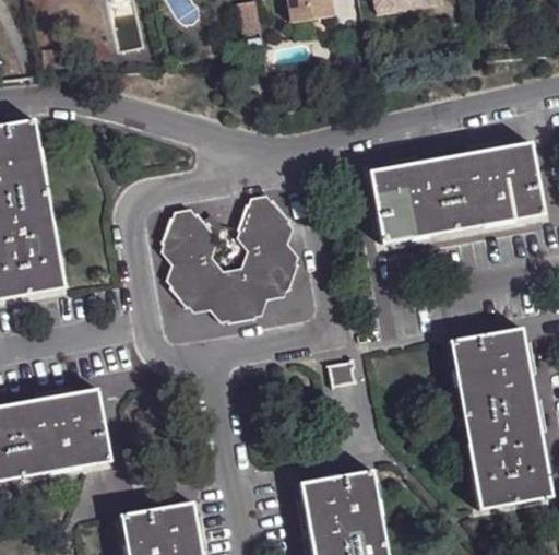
[(289,0),(292,15),(333,9),(331,0),(289,0)]
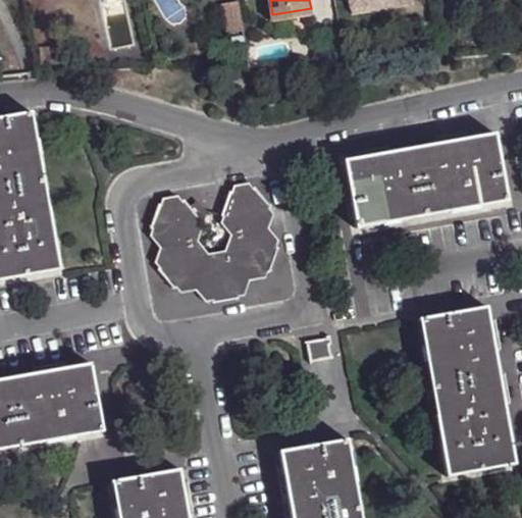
[(373,7),(373,2),(349,6),(350,11),(373,7)]
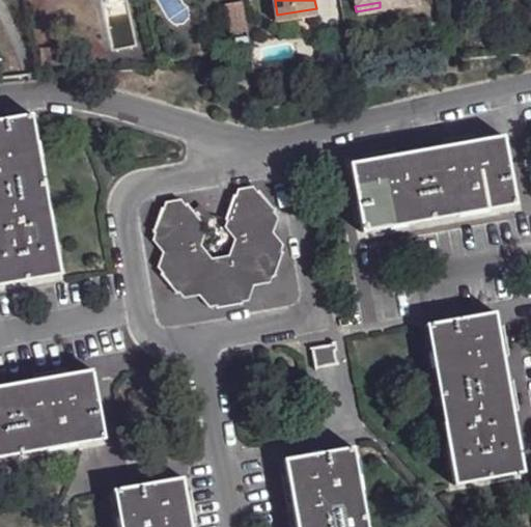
[(29,111),(0,116),(0,284),(60,272),(29,111)]
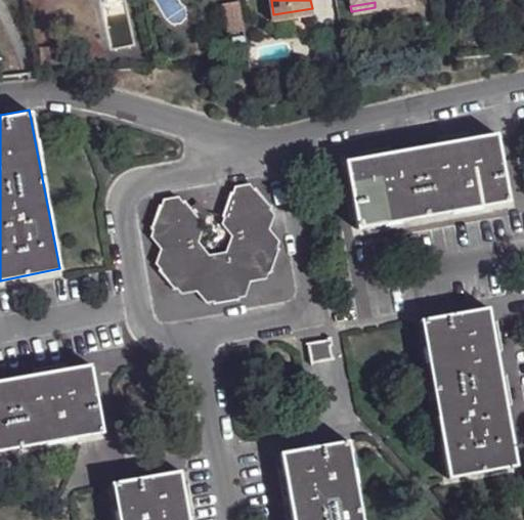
[(492,129),(344,158),(357,227),(507,199),(492,129)]
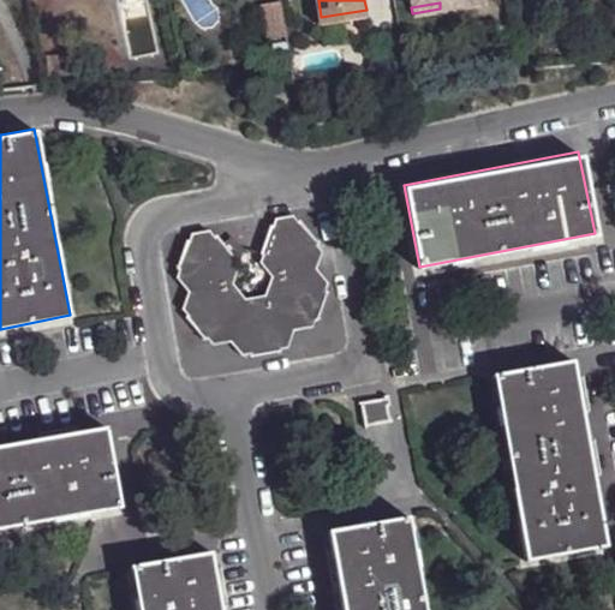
[(262,250),(281,271),(311,265),(320,239),(299,215),(270,221),(262,250)]
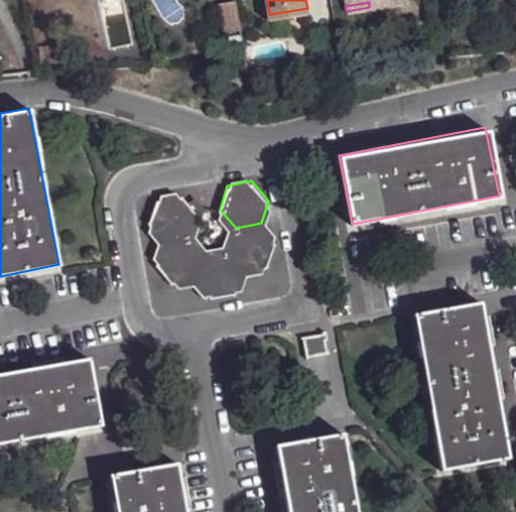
[(147,225),(162,241),(187,237),(196,214),(179,195),(172,196),(155,199),(147,225)]
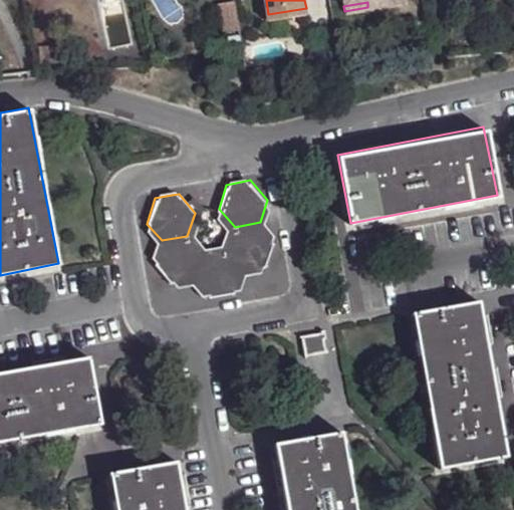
[(235,227),(225,248),(243,268),(266,264),(275,238),(260,222),(235,227)]
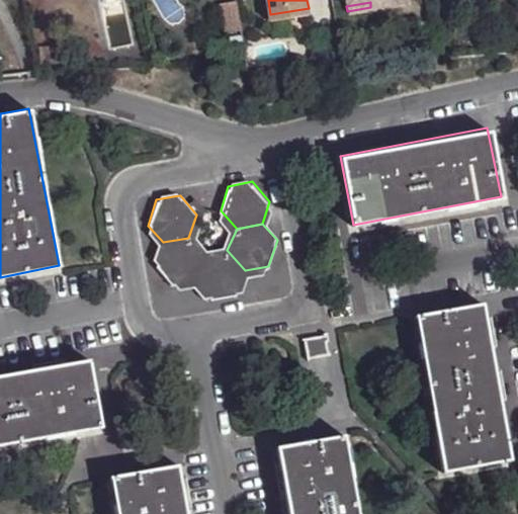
[(188,238),(163,242),(155,264),(172,283),(196,279),(203,255),(188,238)]
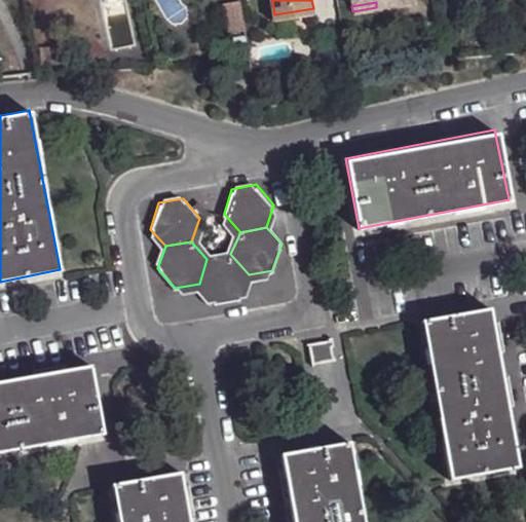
[(230,254),(207,259),(199,284),(215,302),(240,296),(249,274),(230,254)]
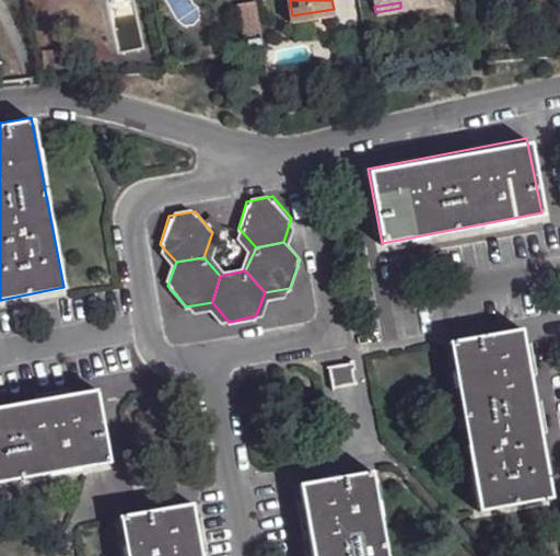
[(522,327),(450,338),(479,509),(552,495),(522,327)]
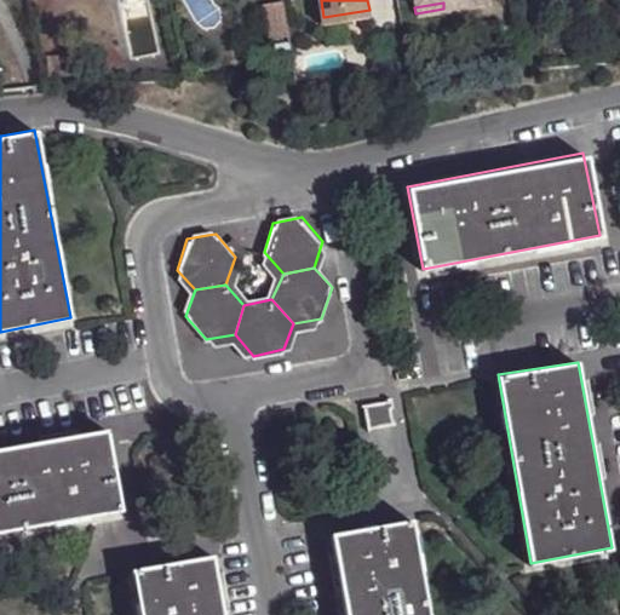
[(392,402),(391,394),(385,396),(363,400),(368,425),(394,420),(391,403),(392,402)]
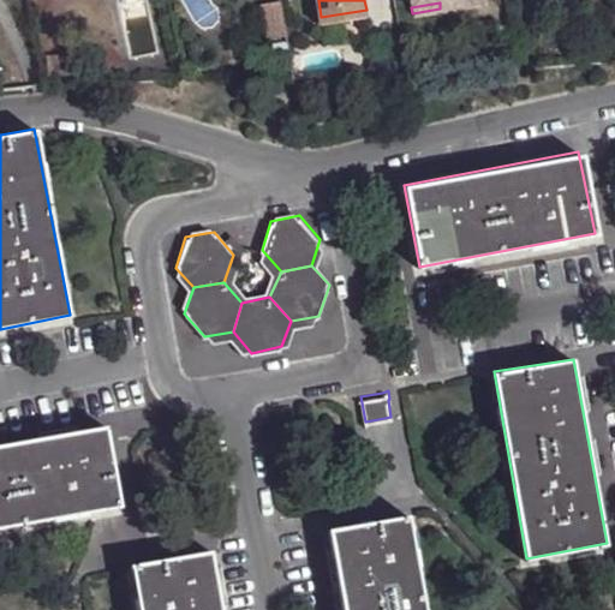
[(27,440),(0,443),(0,526),(121,504),(106,425),(27,440)]
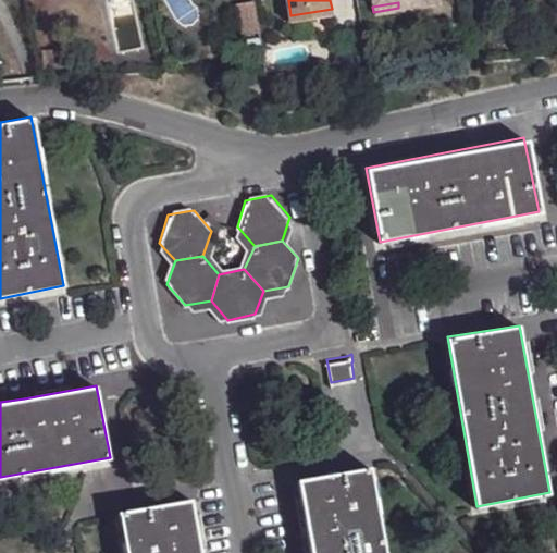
[(385,552),(371,467),(298,480),(310,552),(385,552)]
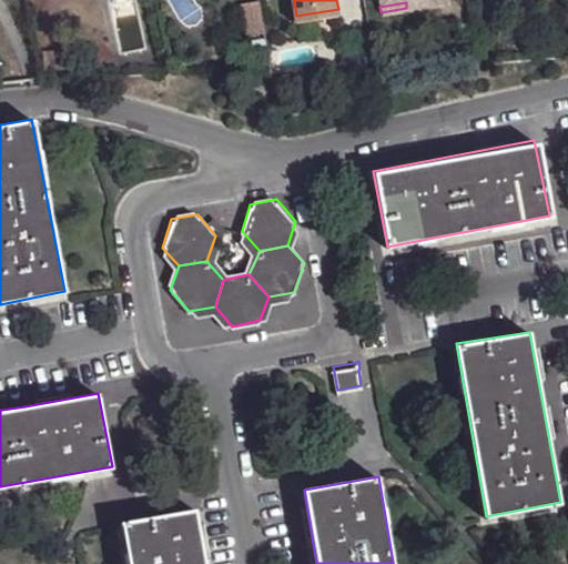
[(204,563),(195,507),(122,521),(129,563),(204,563)]
